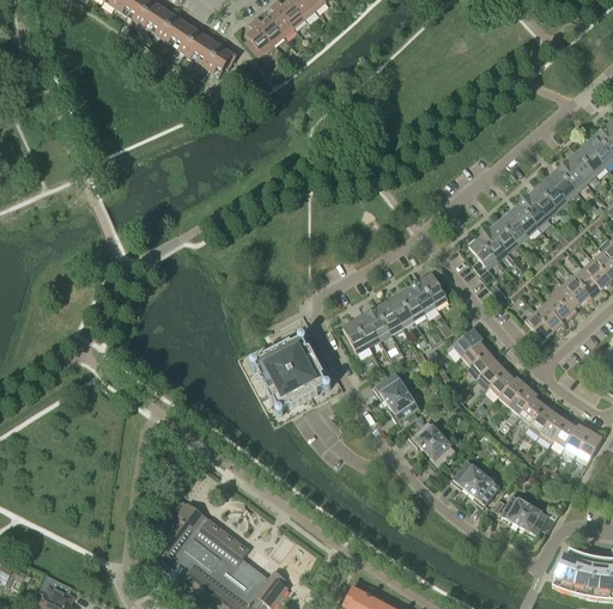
[(188,24),(151,0),(105,0),(104,1),(173,47),(188,24)]
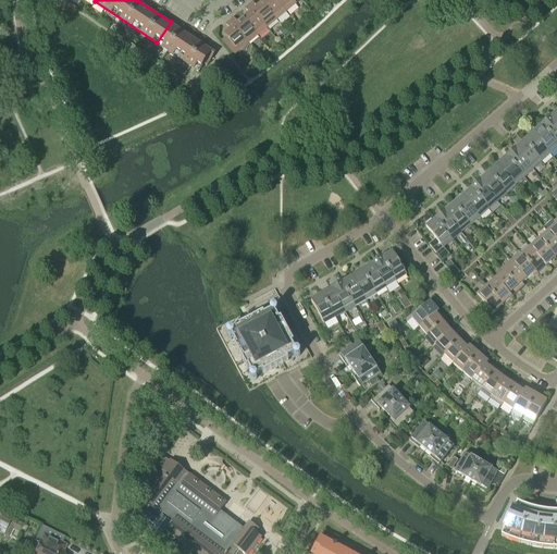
[(276,17),(263,0),(261,0),(257,4),(254,0),(251,0),(248,2),(268,25),(276,17)]
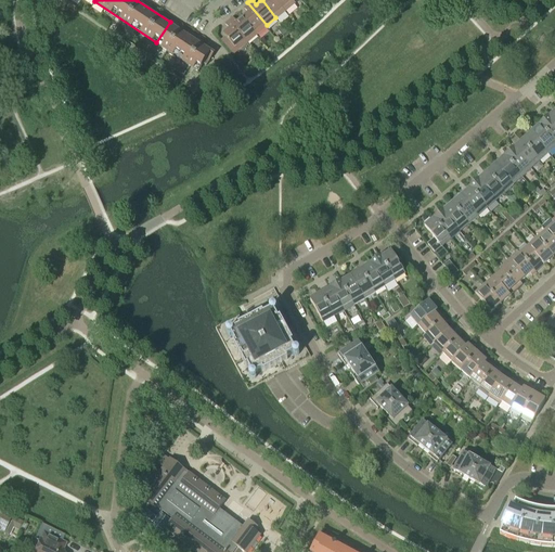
[(285,9),(278,0),(262,0),(275,17),(285,9)]
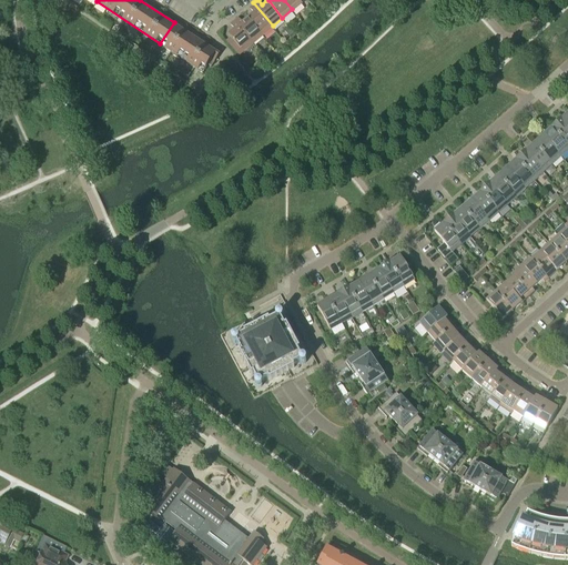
[(284,0),(292,9),(302,1),(301,0),(284,0)]
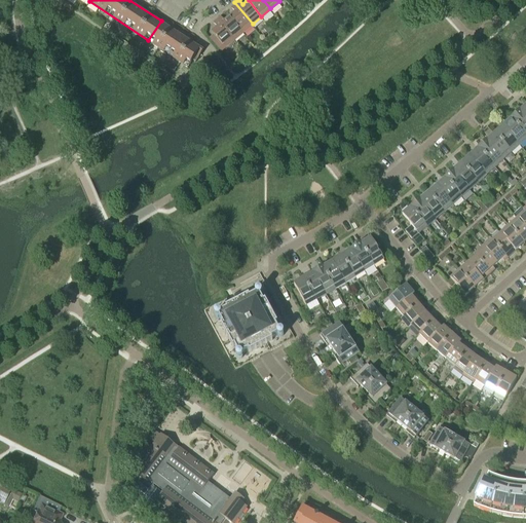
[(235,10),(230,14),(243,31),(253,24),(234,2),(231,5),(235,10)]
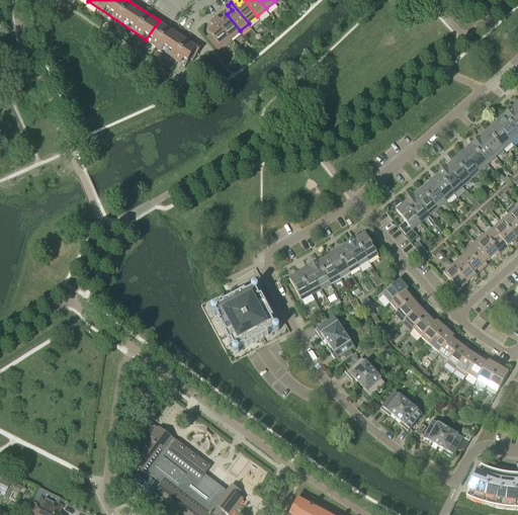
[(240,30),(227,14),(221,18),(217,14),(213,17),(231,37),(240,30)]
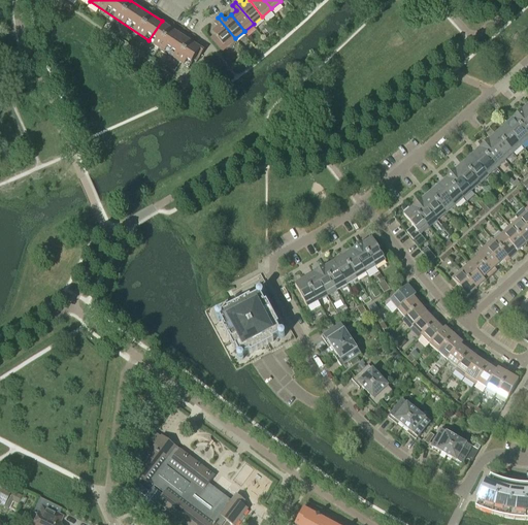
[(211,30),(215,33),(210,36),(222,50),(235,38),(218,18),(213,21),(218,25),(211,30)]
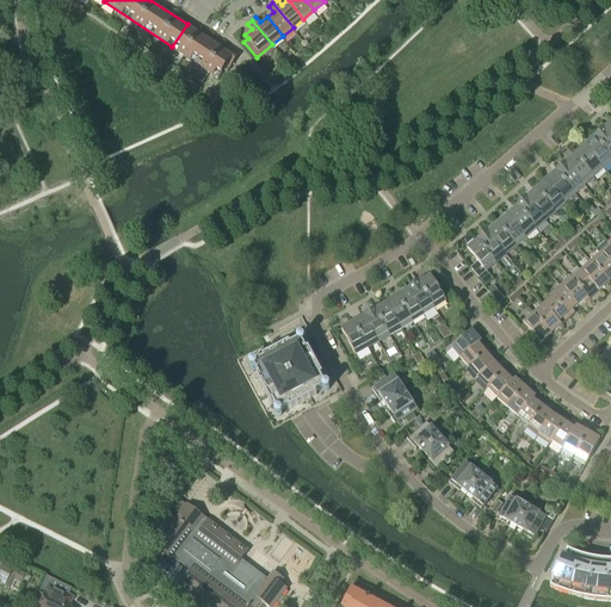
[(236,56),(187,24),(172,47),(218,76),(224,68),(227,69),(236,56)]
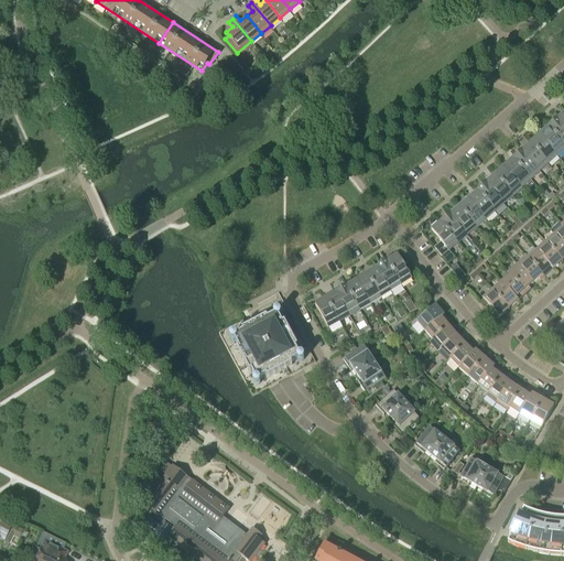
[(557,117),(548,126),(563,143),(563,126),(557,118),(557,117)]
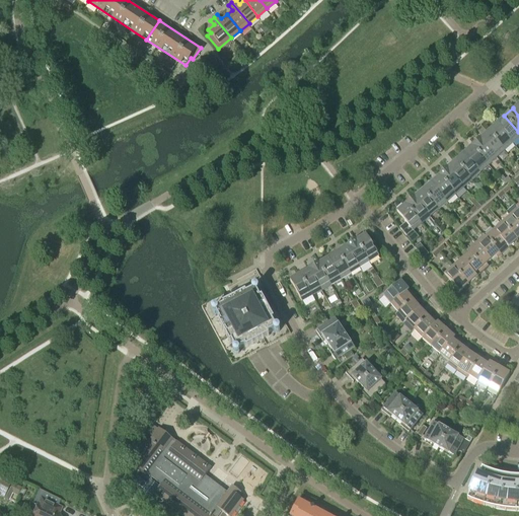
[(518,135),(518,132),(504,116),(504,117),(497,123),(513,141),(518,135)]
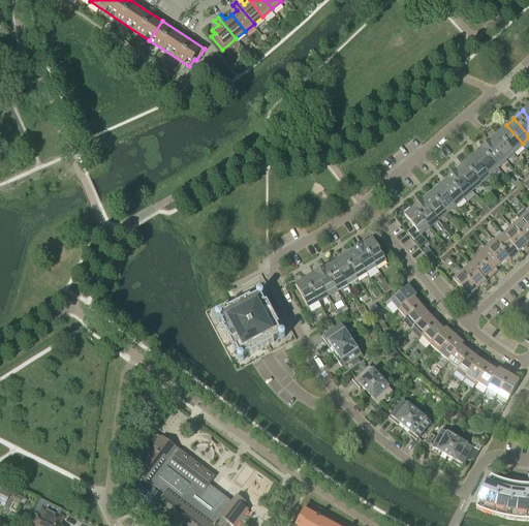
[(523,144),(506,125),(498,133),(515,152),(523,144)]
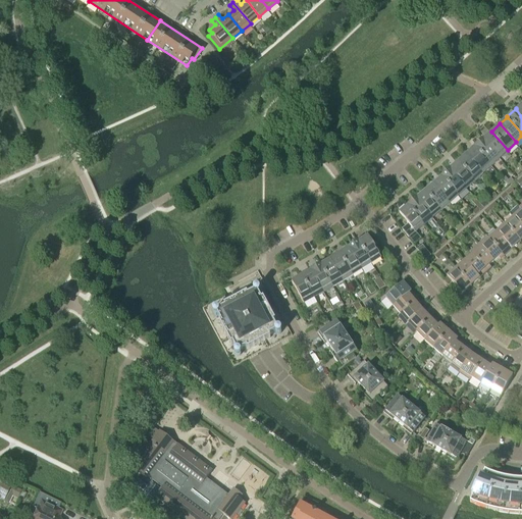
[(491,132),(483,138),(483,139),(500,157),(508,150),(491,132)]
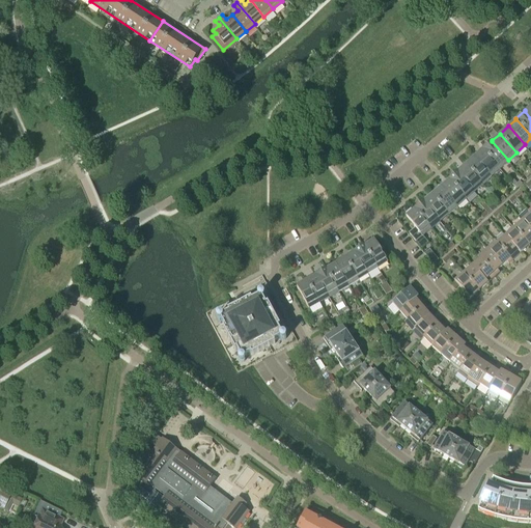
[(492,141),(492,140),(482,148),(499,167),(508,160),(492,141)]
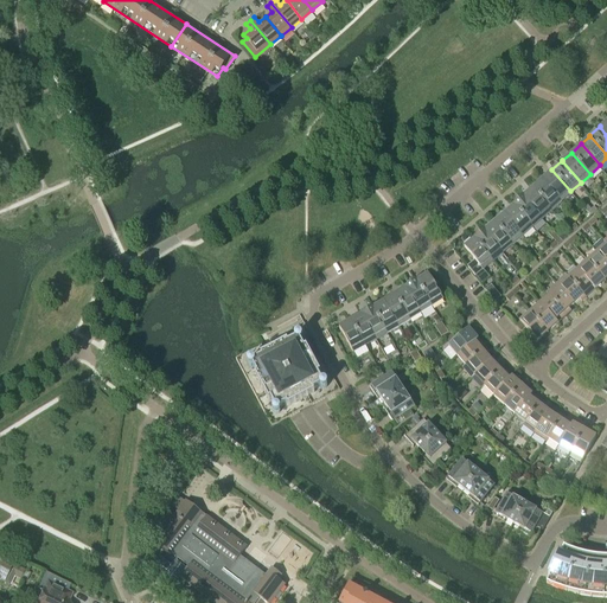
[(551,170),(542,178),(561,199),(570,191),(551,170)]
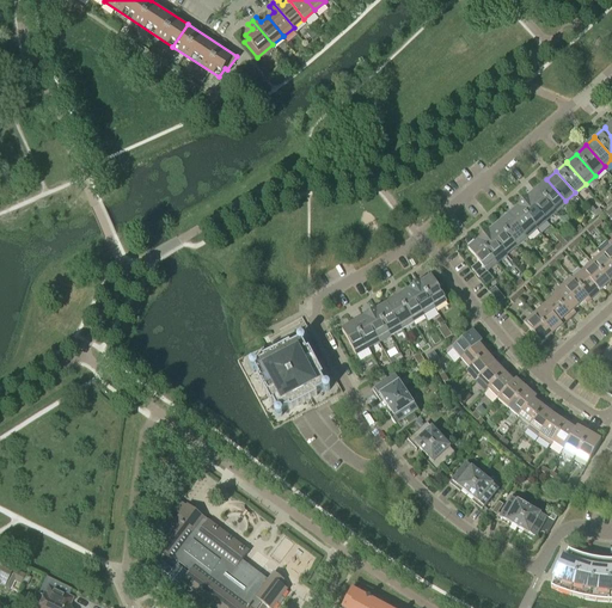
[(546,179),(537,189),(556,209),(565,201),(546,179)]
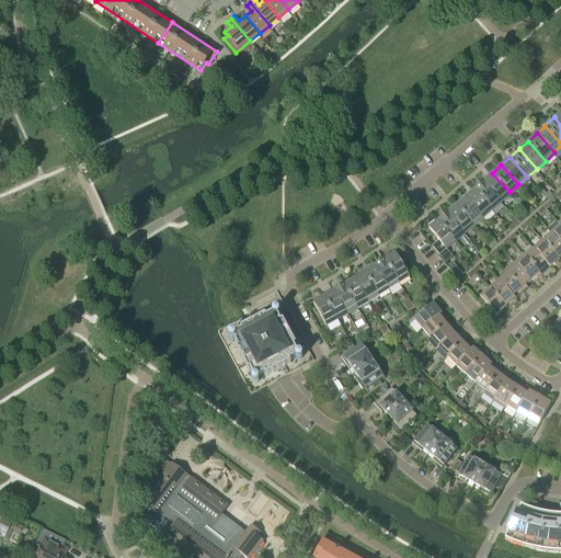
[(492,173),(484,180),(483,181),(501,201),(510,192),(492,173)]
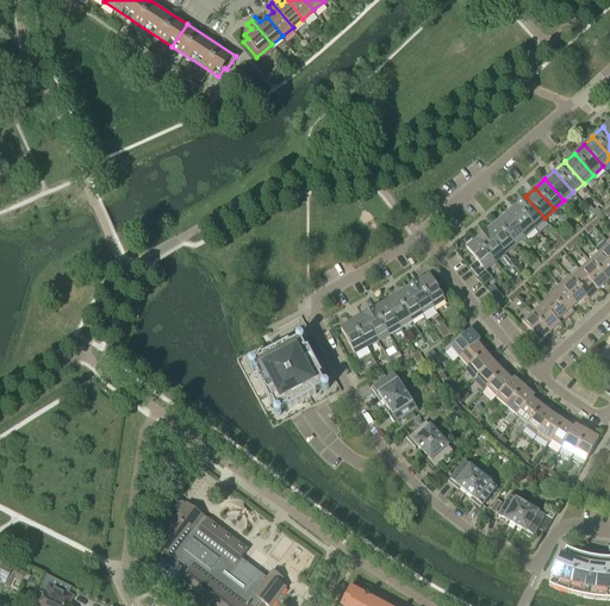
[(526,197),(527,195),(526,195),(515,205),(516,206),(516,205),(535,226),(545,218),(526,197)]
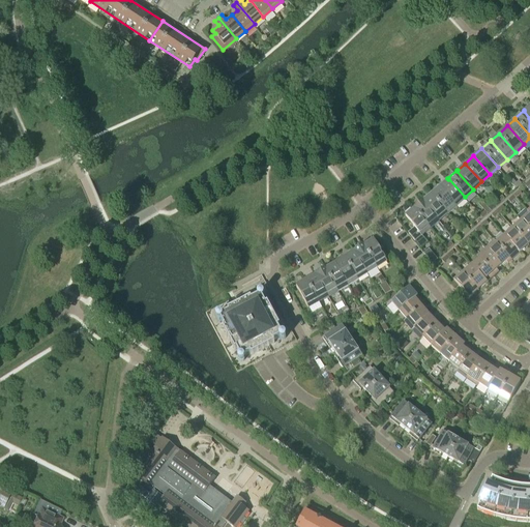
[(448,178),(448,179),(440,185),(457,205),(465,197),(448,178)]
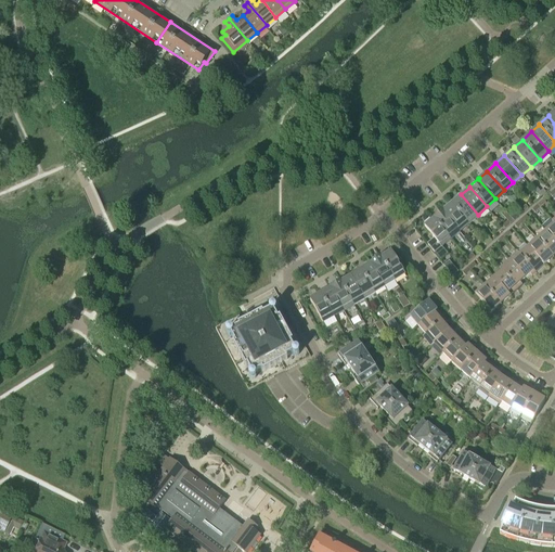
[(478,215),(461,194),(452,202),(468,222),(478,215)]
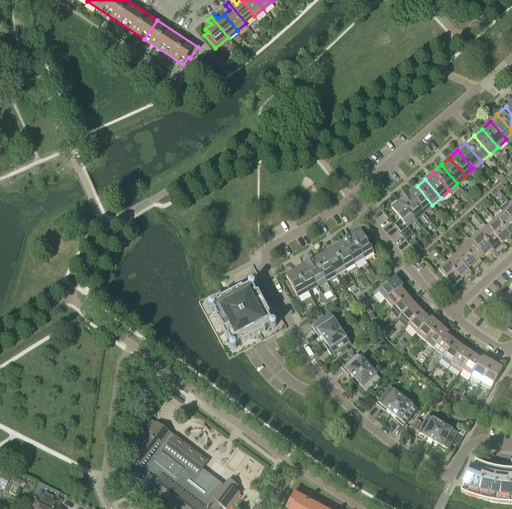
[(417,186),(409,193),(424,212),(432,205),(417,186)]
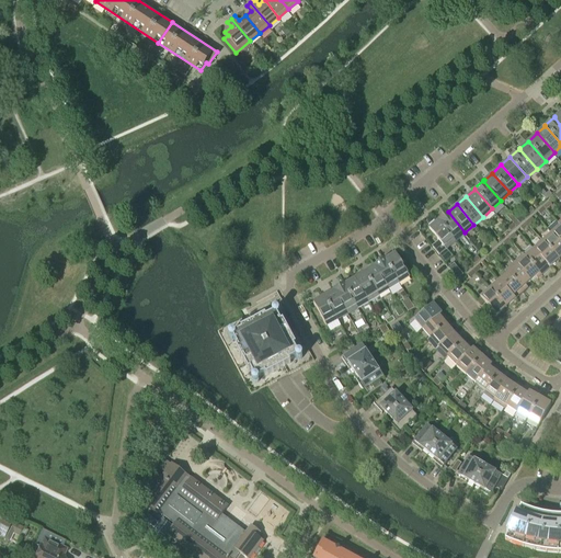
[(448,212),(448,211),(437,219),(438,220),(438,219),(456,240),(465,232),(448,212)]
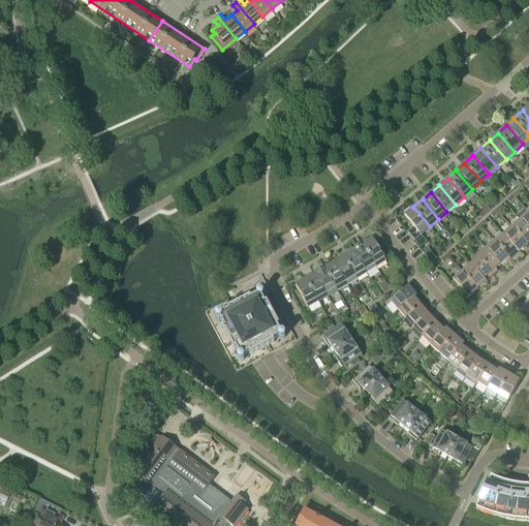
[(413,207),(413,208),(405,214),(413,224),(407,230),(414,239),(430,226),(413,207)]
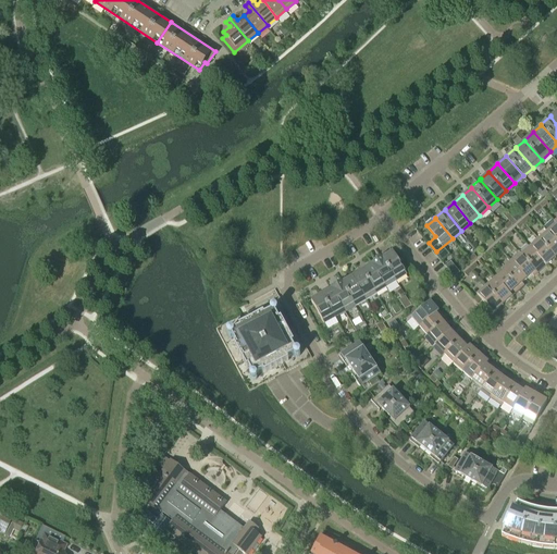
[(556,222),(547,230),(556,239),(556,222),(556,221),(556,222)]
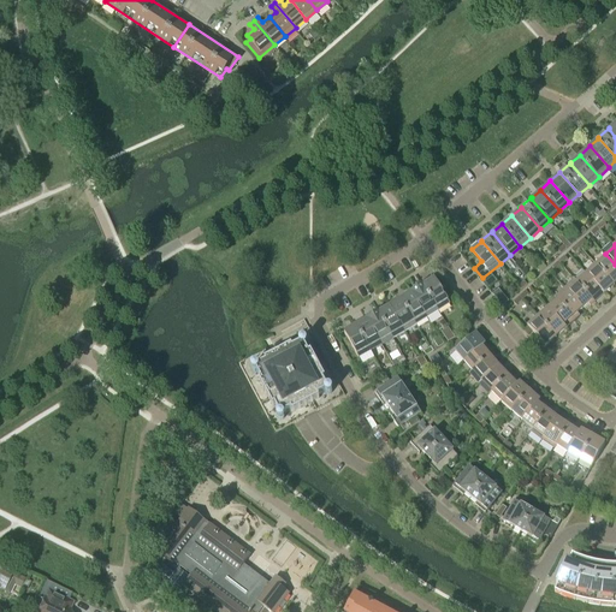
[(615,279),(615,265),(605,254),(596,262),(614,281),(615,279)]
